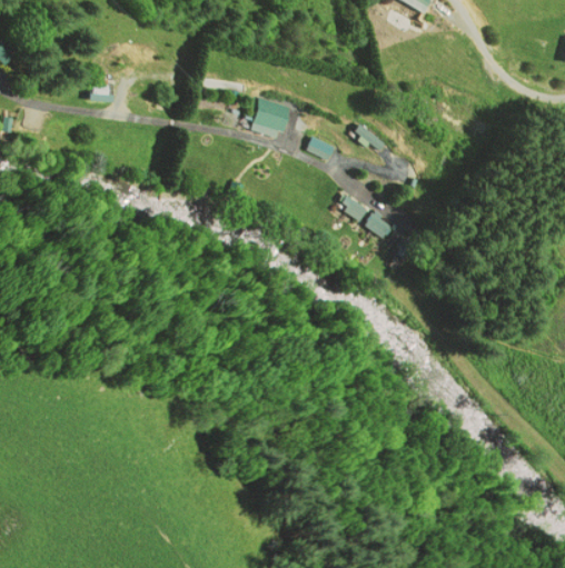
[(427,0),(393,0),(418,16),(427,0)]
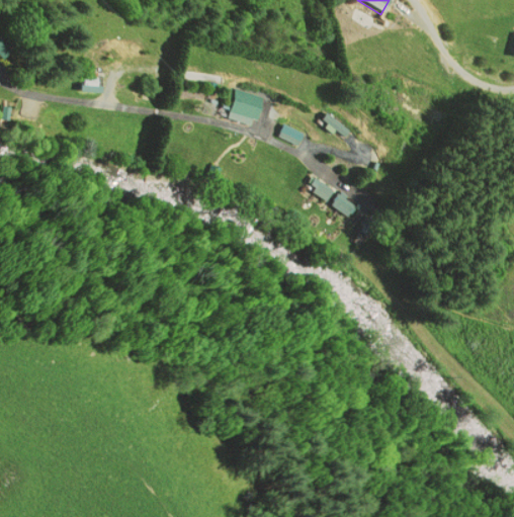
[(97,73),(82,73),(82,91),(97,91),(97,73)]
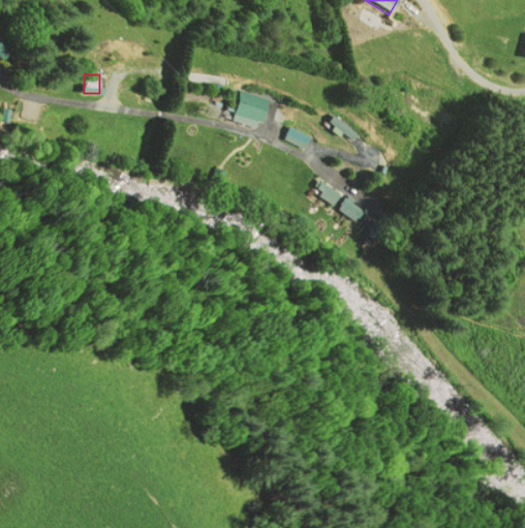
[(233,121),(261,130),(271,100),(243,90),(233,121)]
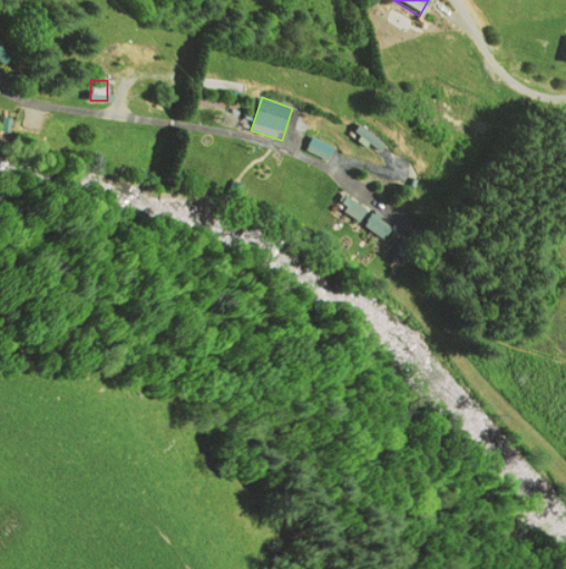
[(380,151),(384,140),(354,128),(350,139),(380,151)]
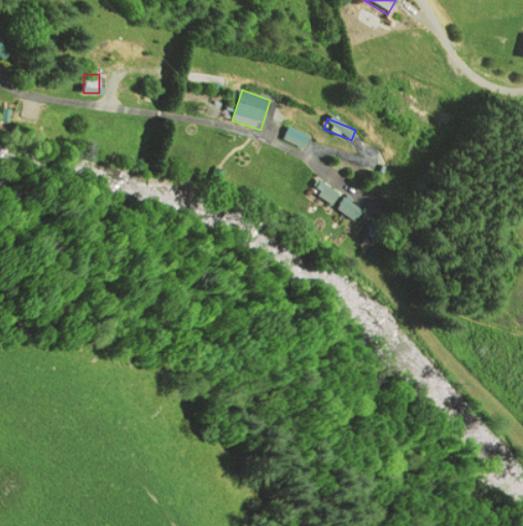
[(306,146),(310,136),(289,128),(285,139),(306,146)]
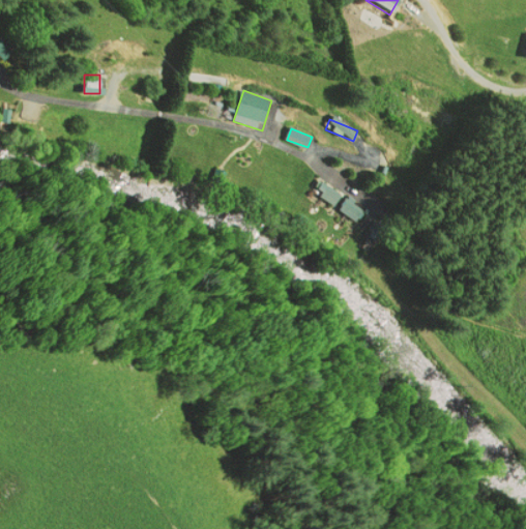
[(356,223),(368,209),(350,196),(340,209),(356,223)]
